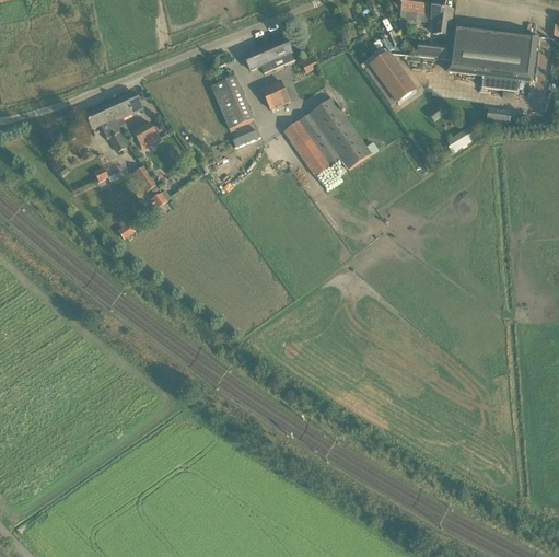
[(394,0),(394,2),(398,9),(399,9),(399,12),(399,16),(416,19),(417,11),(428,12),(430,0),(394,0)]
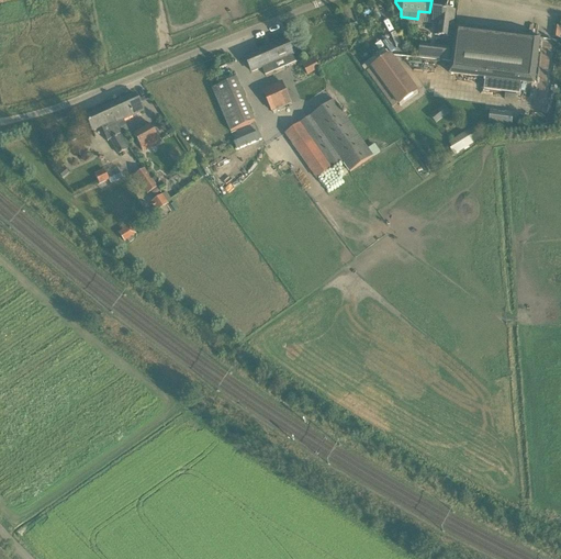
[(432,17),(432,18),(436,19),(434,32),(450,35),(453,8),(446,7),(447,0),(435,0),(432,17)]
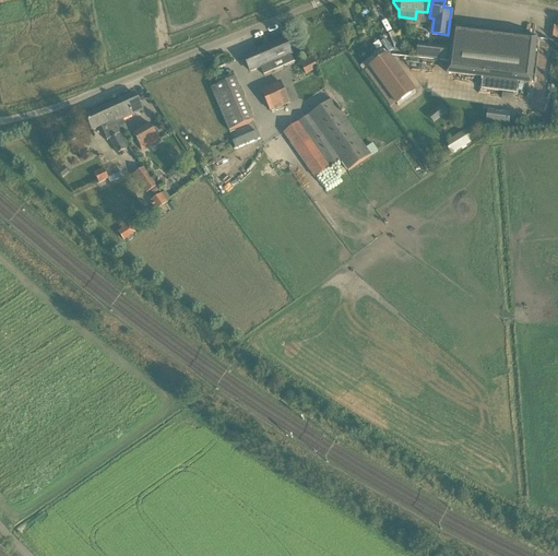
[(511,32),(452,24),(448,58),(449,58),(448,68),(447,68),(446,70),(482,74),(481,86),(515,91),(518,79),(530,80),(536,35),(522,33),(522,34),(511,33),(511,32)]
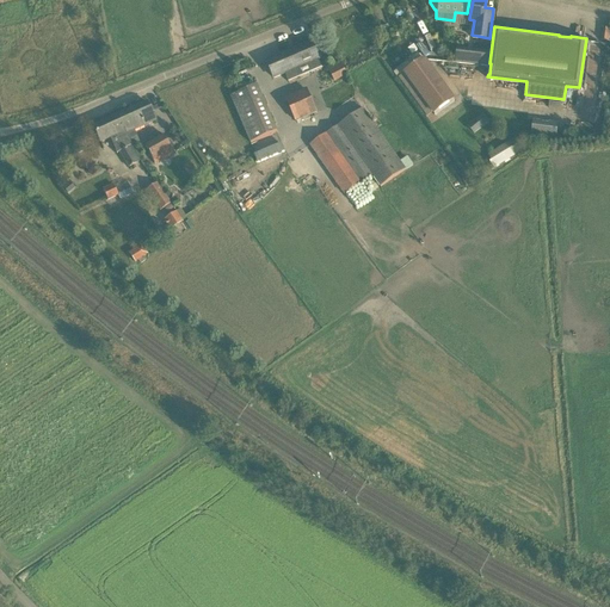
[(320,55),(313,38),(265,59),(272,75),(283,70),(288,79),(321,64),(316,56),(320,55)]
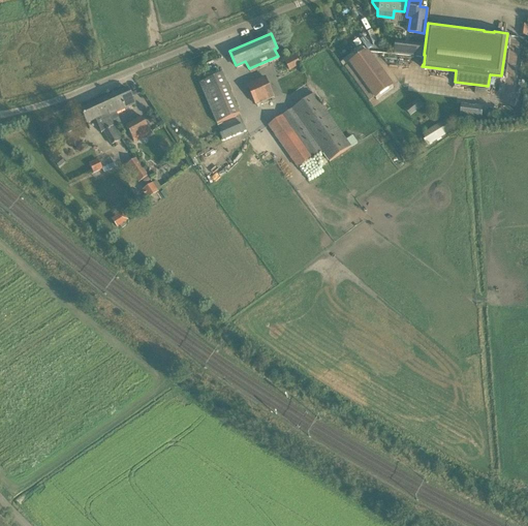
[(411,39),(409,52),(422,54),(424,41),(411,39)]
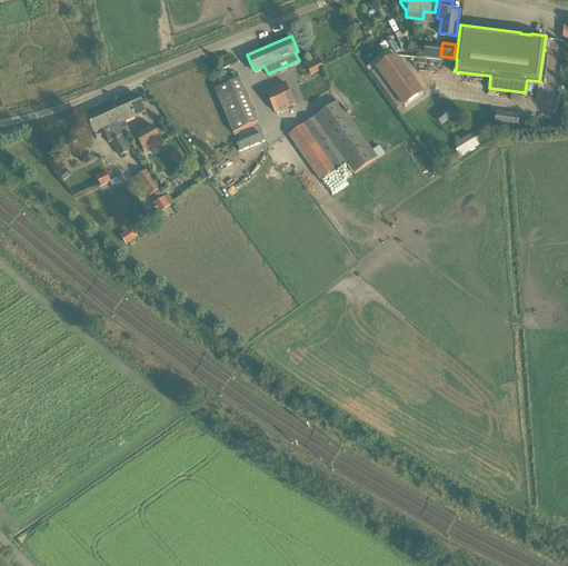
[(310,72),(322,67),(317,57),(305,62),(310,72)]
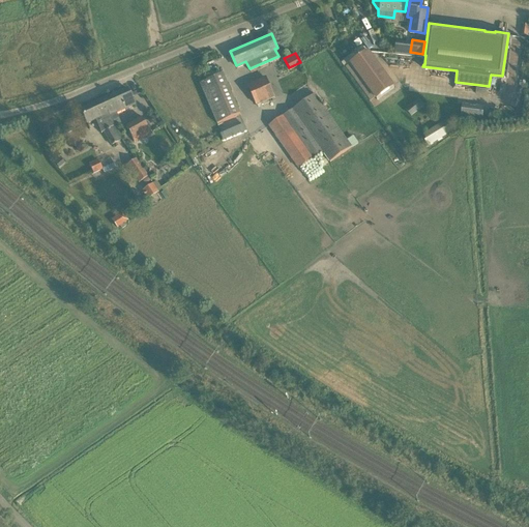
[(200,81),(216,121),(240,112),(224,71),(200,81)]
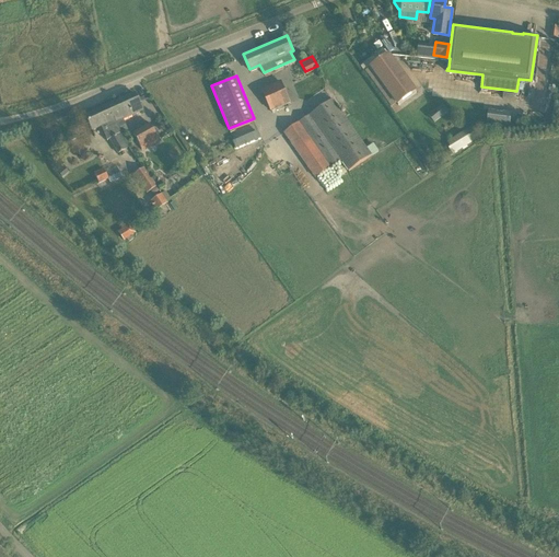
[(261,88),(270,108),(289,101),(280,80),(261,88)]
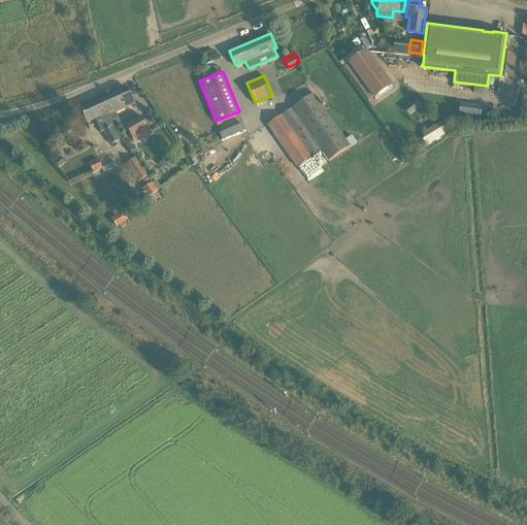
[(126,86),(102,97),(105,105),(108,112),(134,102),(126,86)]
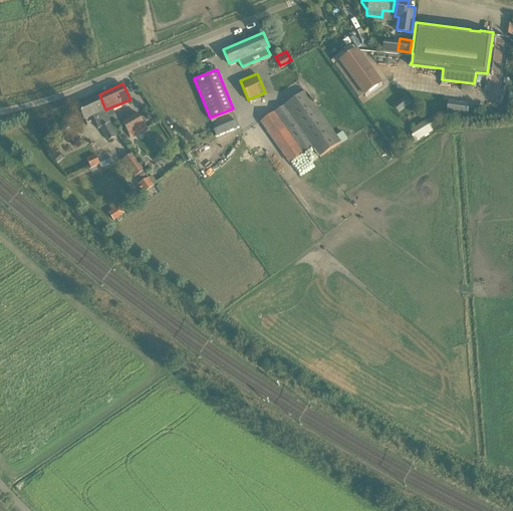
[(319,155),(340,140),(304,88),(260,119),(289,162),(312,145),(319,155)]
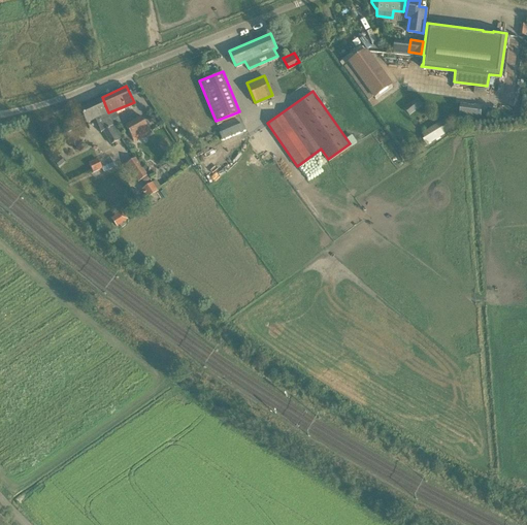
[(86,121),(99,115),(105,127),(103,128),(109,141),(120,136),(113,123),(108,112),(105,105),(102,97),(79,107),(86,121)]
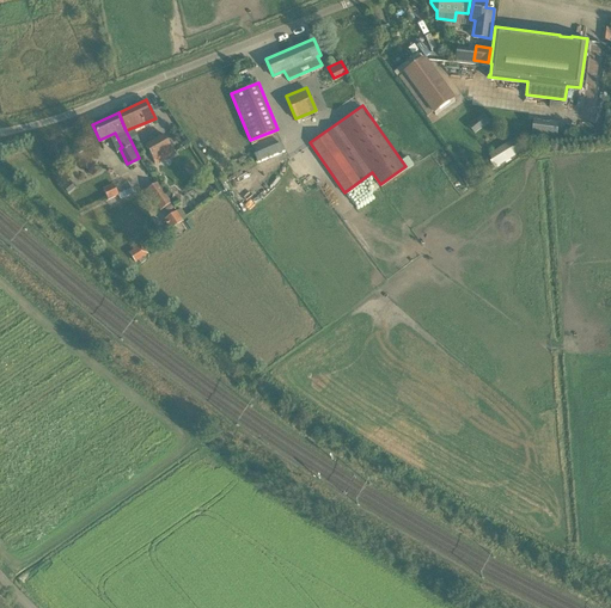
[(543,120),(543,118),(532,117),(531,136),(556,139),(556,134),(558,134),(560,122),(557,122),(558,120),(548,118),(548,120),(543,120)]
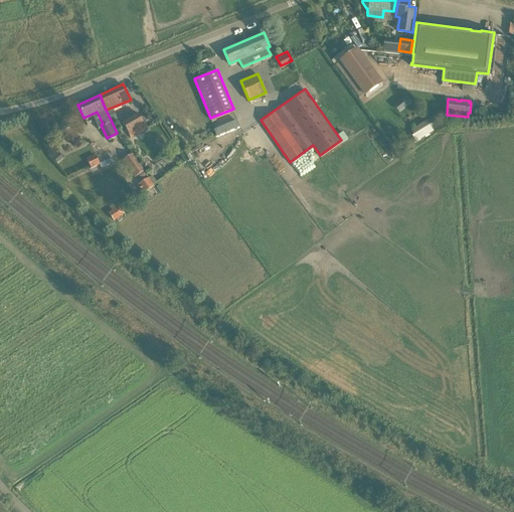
[(121,121),(128,135),(145,125),(137,112),(121,121)]
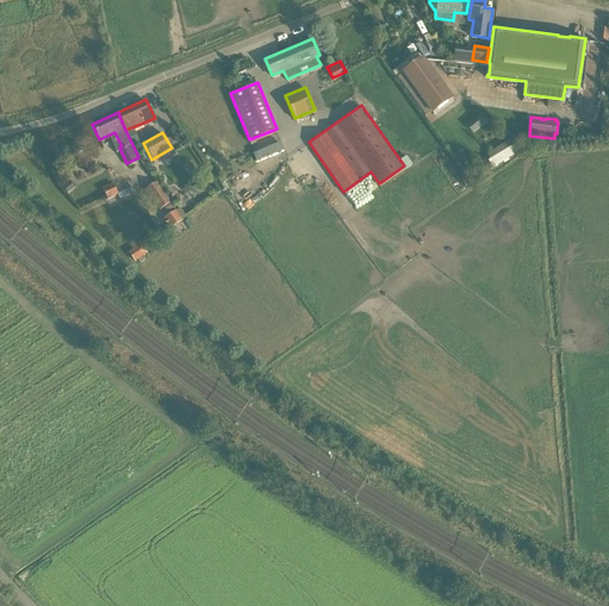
[(168,200),(155,180),(144,187),(159,207),(168,200)]
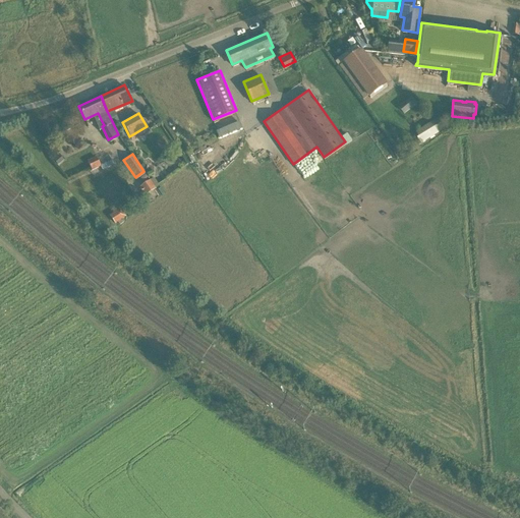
[(95,155),(87,158),(91,168),(100,164),(101,167),(112,162),(110,158),(99,163),(95,155)]
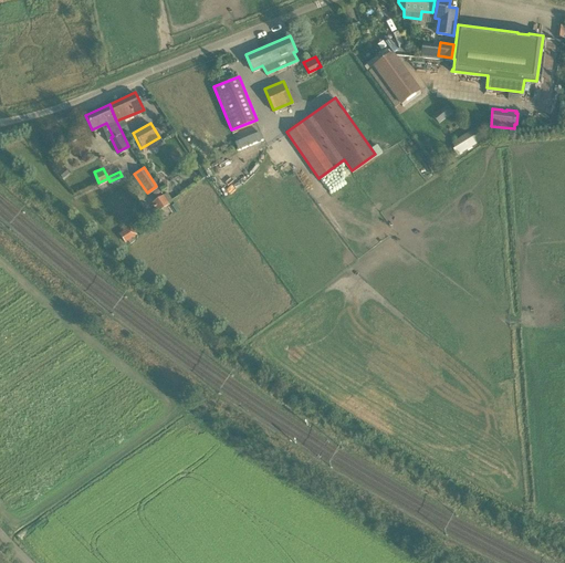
[(167,202),(161,194),(150,200),(156,210),(167,202)]
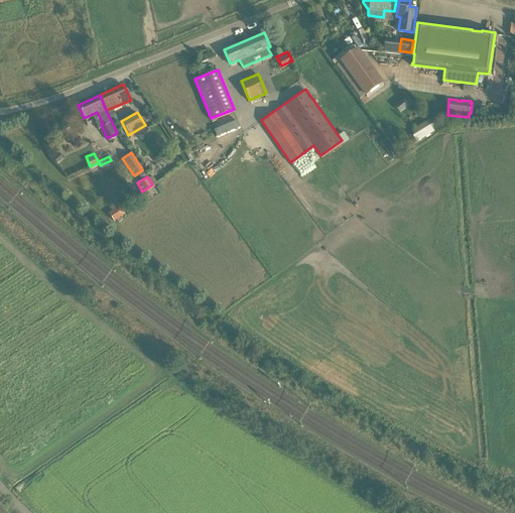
[(123,212),(118,204),(108,211),(113,219),(123,212)]
